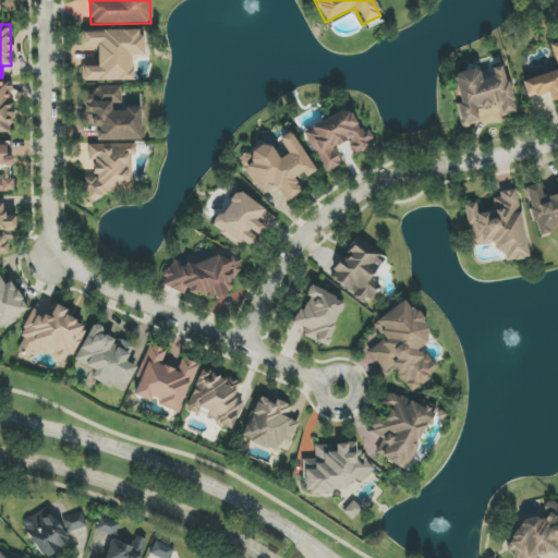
[(82,81),(131,81),(131,56),(143,56),(142,31),(82,31),(82,46),(70,46),(70,67),(82,67),(82,81)]
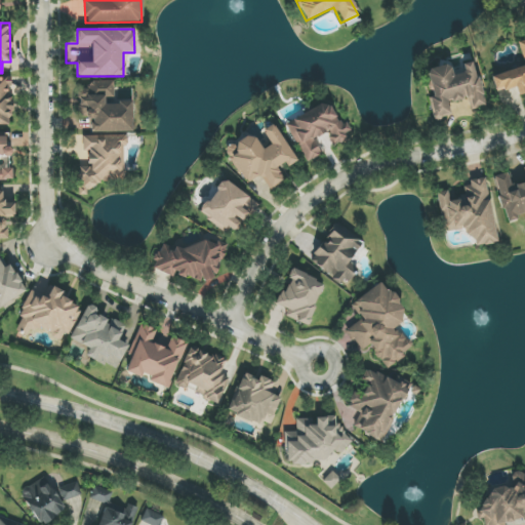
[(524,66),(491,76),(496,92),(516,87),(517,93),(524,91),(524,40),(519,42),(524,65),(524,66)]
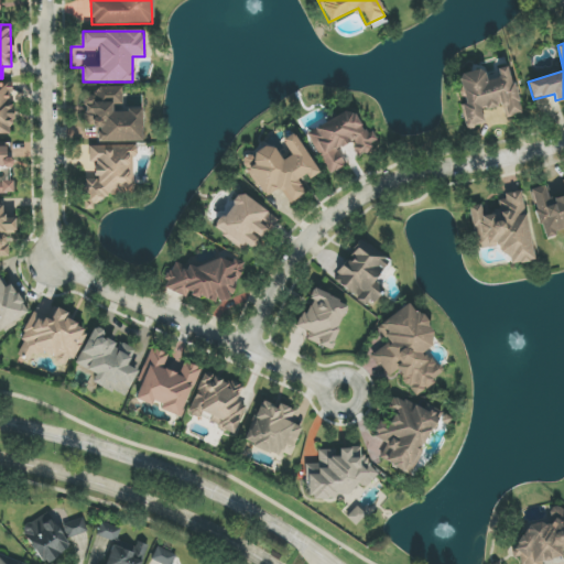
[(520,114),(510,66),(497,68),(499,78),(485,80),(483,69),(458,75),(465,104),(461,105),(466,129),(486,125),(483,110),(505,106),(507,117),(520,114)]
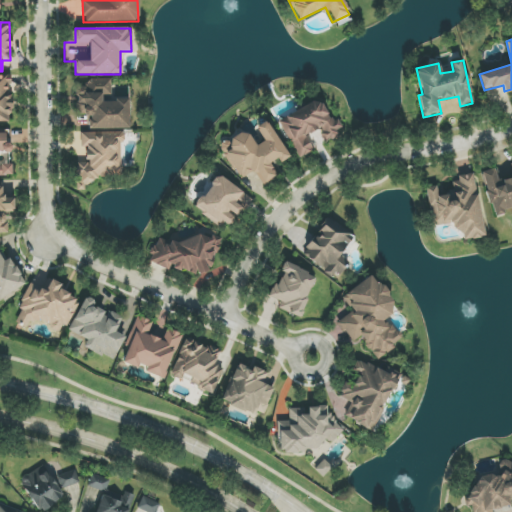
[(0,121),(10,122),(10,75),(0,75),(0,121)]
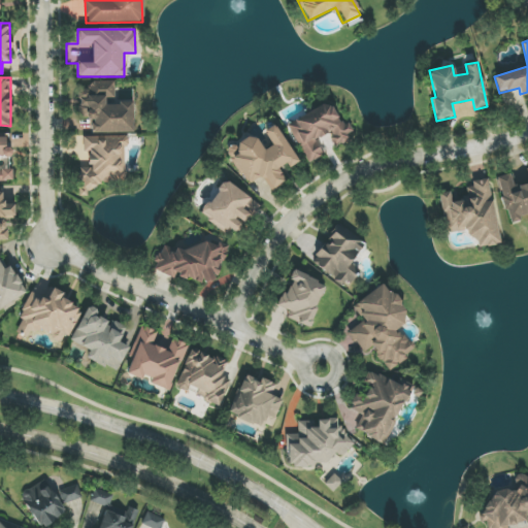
[(133,132),(132,101),(114,101),(114,81),(90,81),(90,89),(77,90),(77,116),(89,114),(89,133),(133,132)]
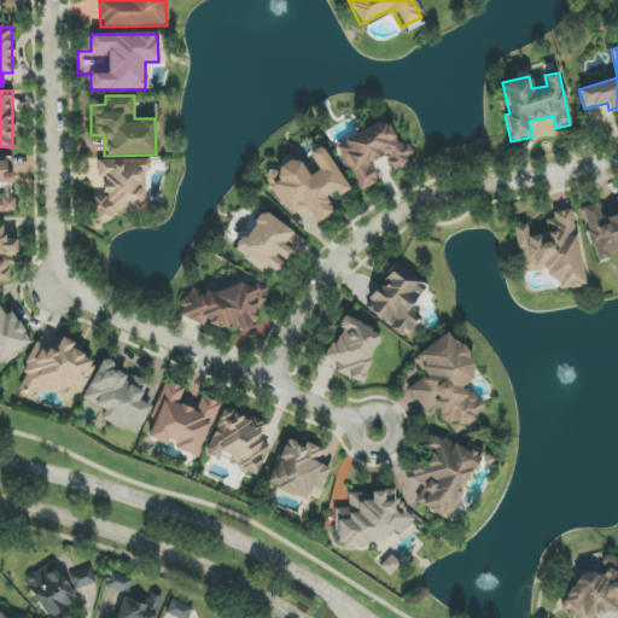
[(339,143),(361,191),(378,184),(369,164),(385,157),(392,172),(410,164),(390,120),(339,143)]
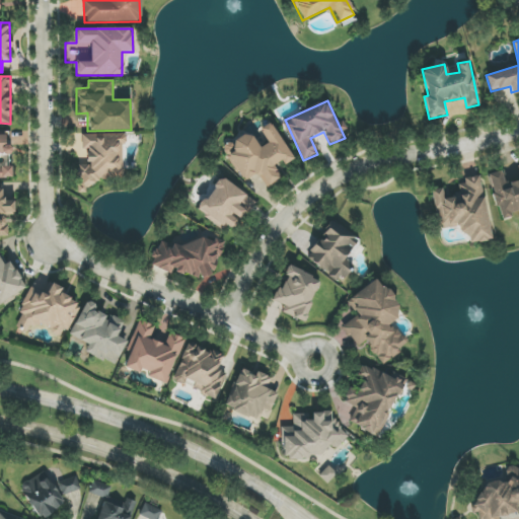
[(242,182),(258,173),(267,189),(281,180),(273,165),(282,161),(284,165),(292,160),(271,122),(260,128),(268,144),(257,149),(248,133),(223,147),(242,182)]
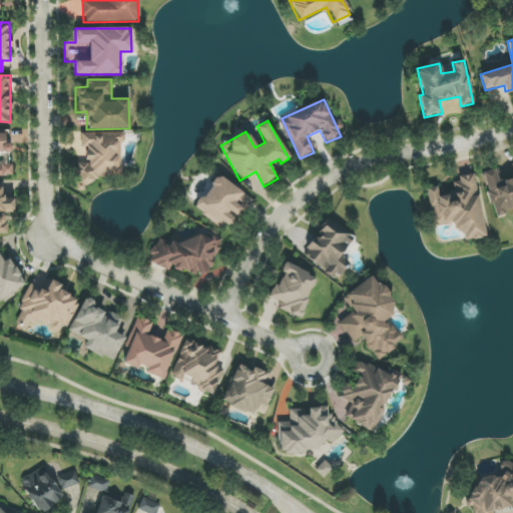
[(0,175),(10,175),(9,131),(0,131),(0,175)]
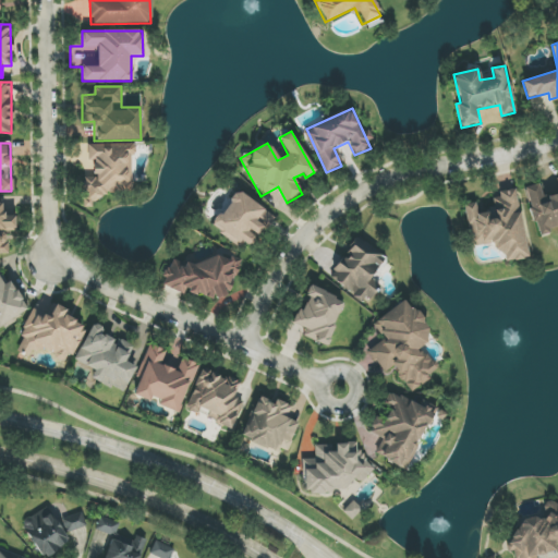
[(80,145),(81,165),(94,165),(94,178),(83,178),(84,207),(94,207),(94,194),(133,193),(132,144),(80,145)]
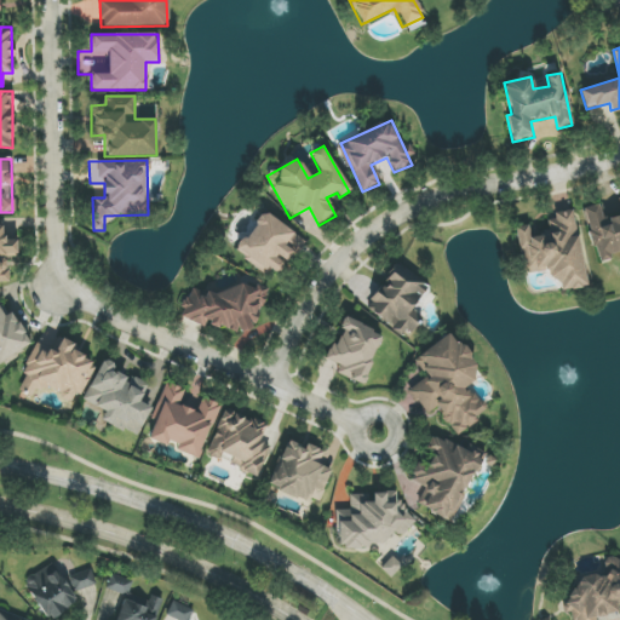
[(583,207),(596,262),(619,256),(619,214),(602,219),(600,204),(583,207)]
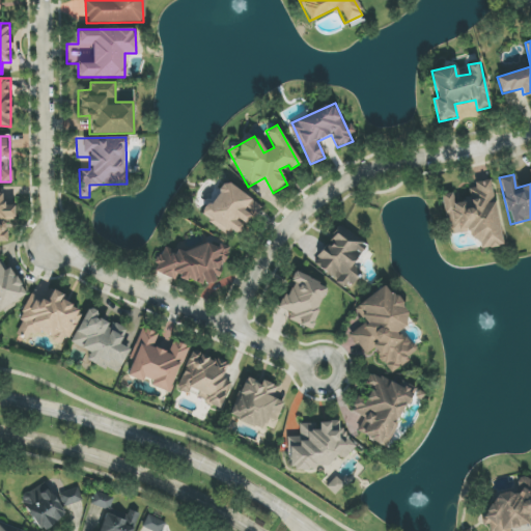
[(261,204),(224,182),(202,217),(229,233),(231,230),(238,233),(245,223),(248,225),(261,204)]
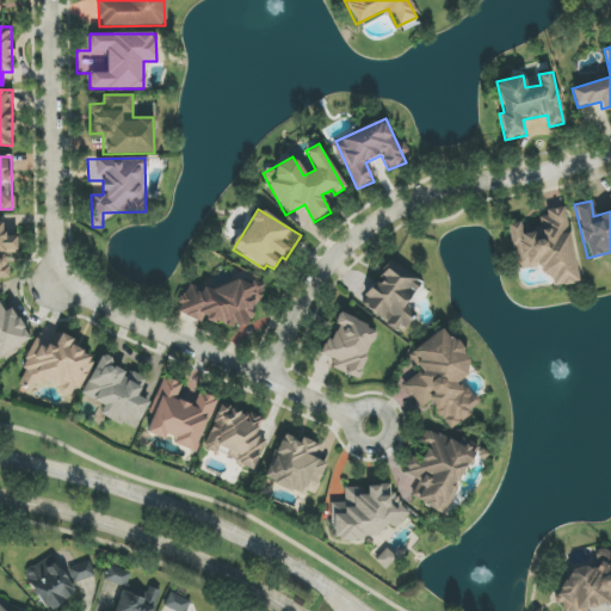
[(579,282),(566,209),(539,214),(542,228),(523,232),(522,222),(508,224),(517,271),(541,266),(542,277),(550,276),(553,287),(579,282)]
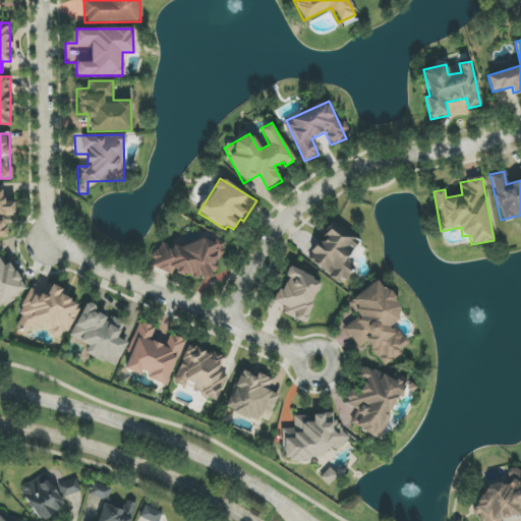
[(0,237),(6,238),(7,215),(14,215),(14,203),(2,201),(3,186),(0,186),(0,237)]
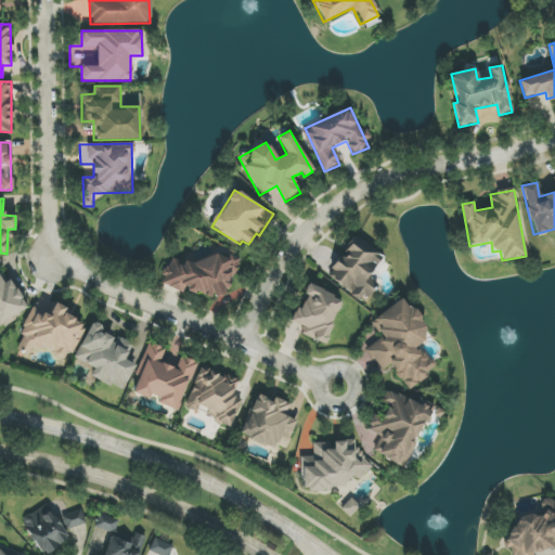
[(384,258),(357,236),(326,274),(362,304),(376,285),(368,278),(384,258)]
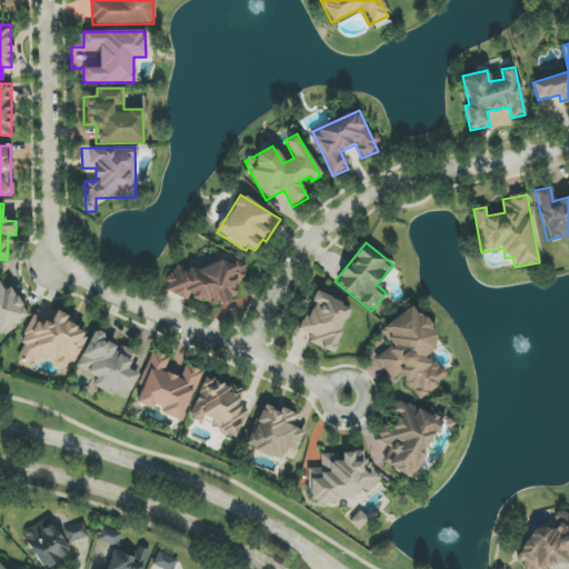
[(247,262),(222,255),(217,272),(175,259),(165,291),(189,299),(190,296),(232,309),(247,262)]
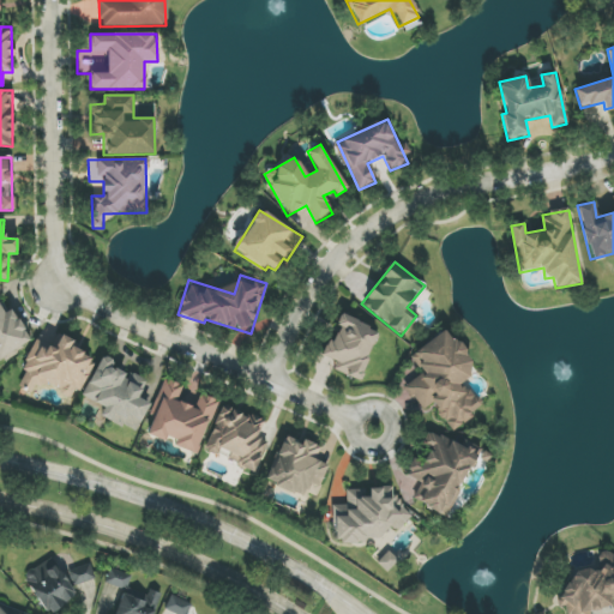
[(0,359),(28,342),(0,295),(0,359)]
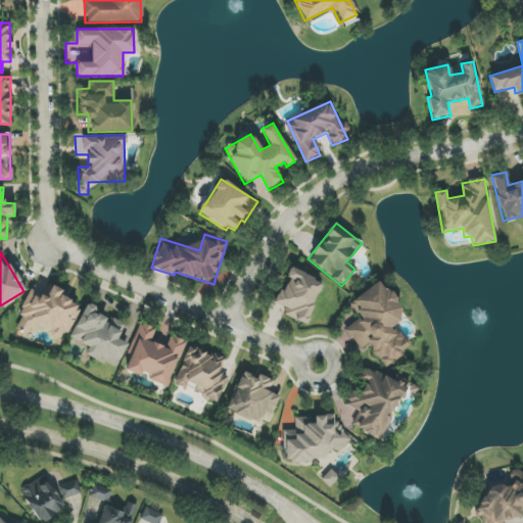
[(305,324),(323,282),(290,269),(273,310),(305,324)]
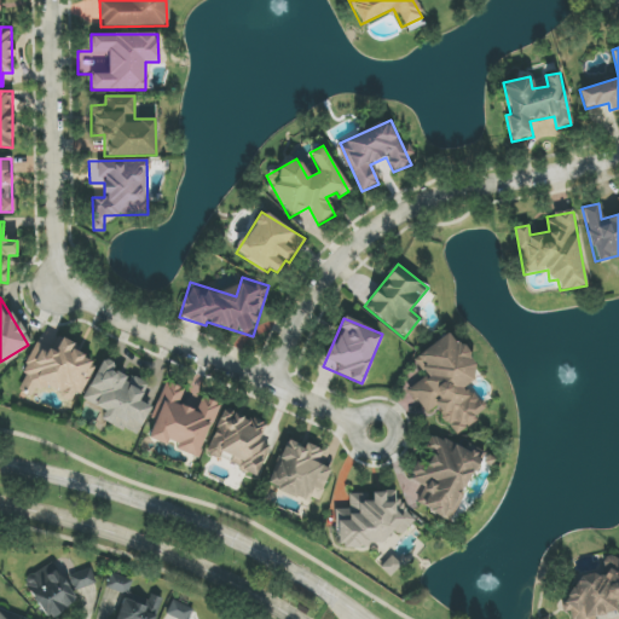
[(414,359),(426,376),(409,389),(427,414),(435,408),(456,434),(485,411),(466,386),(481,374),(449,331),(414,359)]
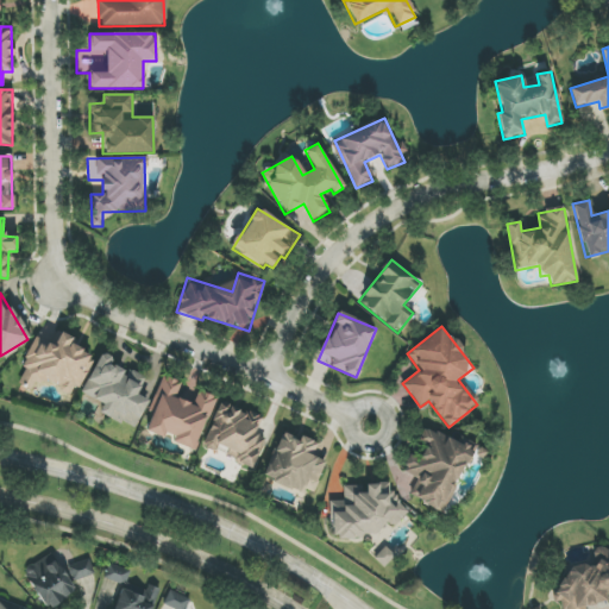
[(82,394),(104,403),(100,413),(136,428),(148,400),(137,395),(145,377),(130,370),(129,372),(111,364),(113,358),(100,352),(82,394)]
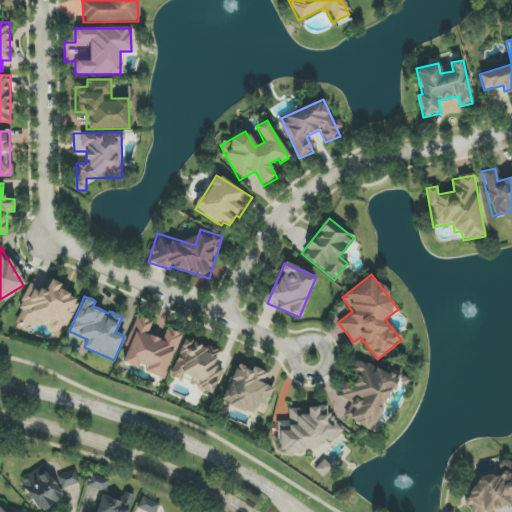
[(165,378),(181,334),(167,329),(163,339),(148,334),(153,322),(138,316),(121,362),(139,369),(165,378)]
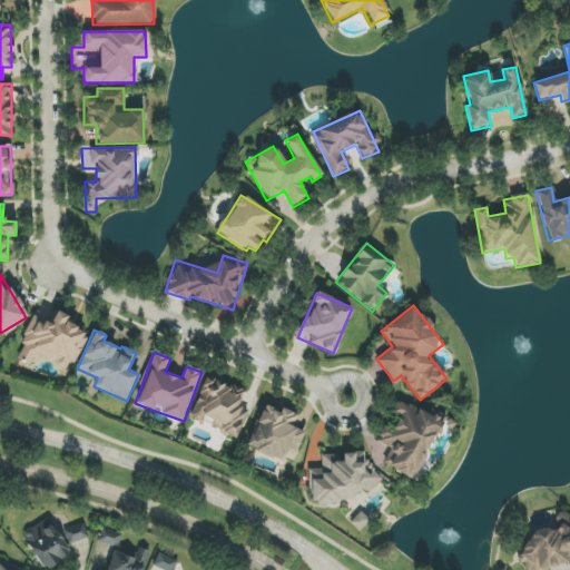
[(237,438),(247,410),(239,408),(245,391),(206,376),(190,419),(204,424),(237,438)]
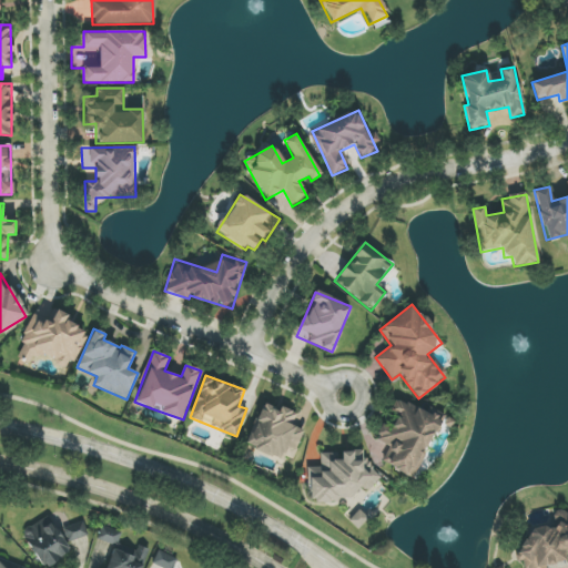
[(412,478),(443,421),(398,396),(391,409),(399,415),(392,428),(384,424),(375,439),(388,447),(381,460),(412,478)]
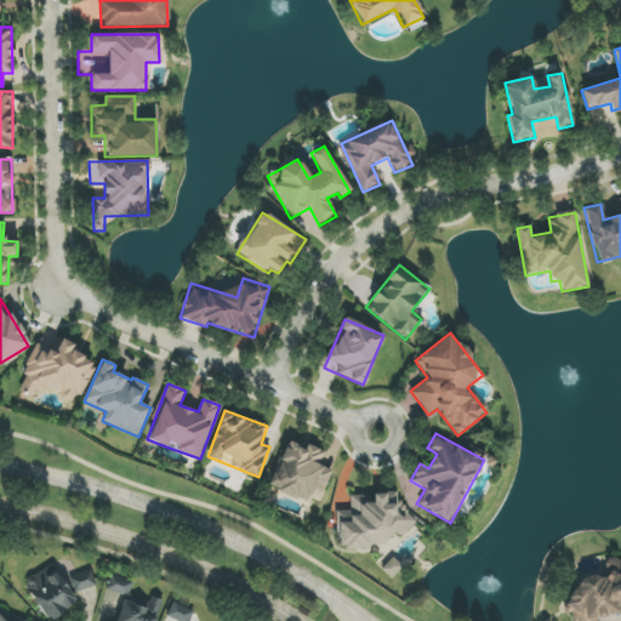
[(334,467),(322,463),(325,453),(286,439),(269,488),(320,506),(334,467)]
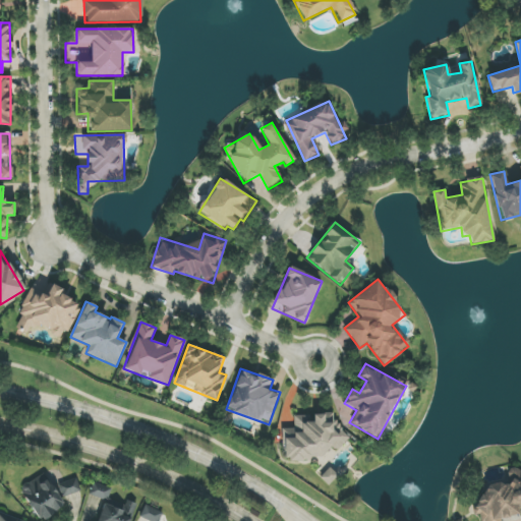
[(282,429),(286,458),(346,452),(342,420),(334,421),(333,413),(310,415),(310,414),(293,416),(295,427),(282,429)]
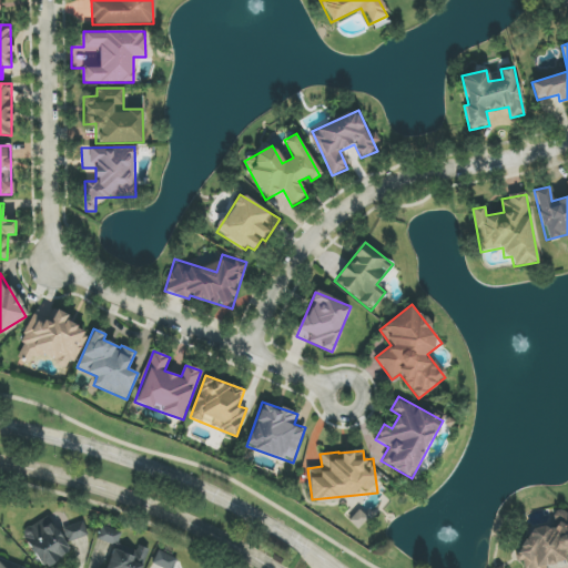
[(567,513),(559,507),(553,516),(557,519),(557,527),(534,527),(529,534),(528,544),(528,545),(524,540),(517,548),(517,560),(526,567),(566,567),(564,566),(566,566),(566,549),(567,550),(567,513)]
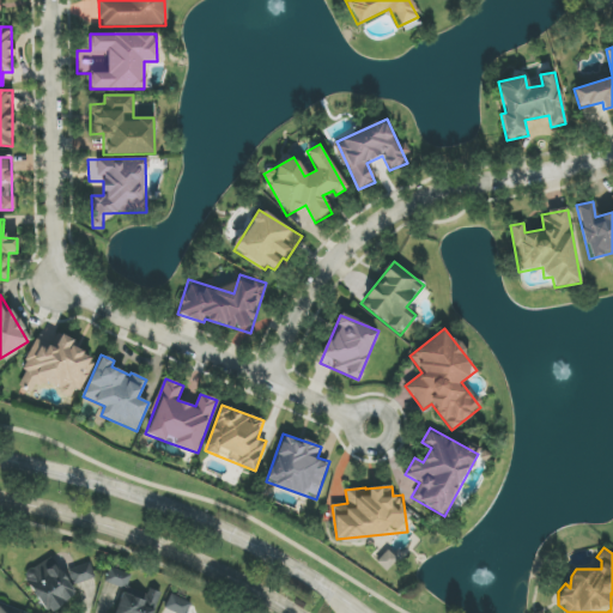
[(399,559),(389,550),(376,563),(387,572),(399,559)]
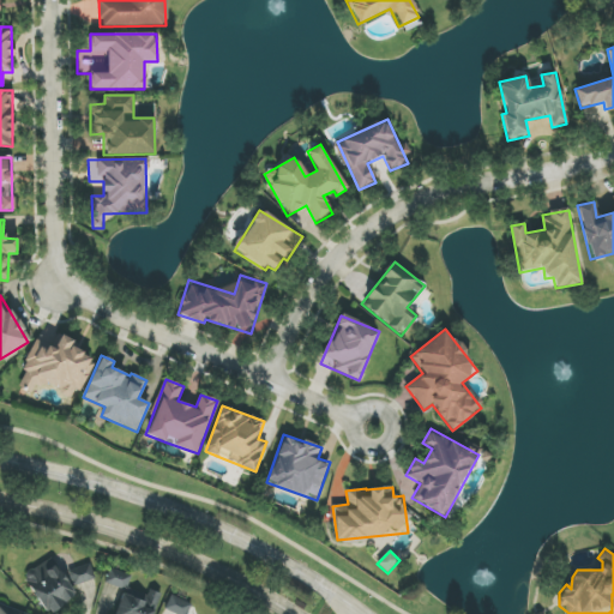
[(46,613),(100,579),(89,561),(64,577),(53,558),(23,576),(46,613)]
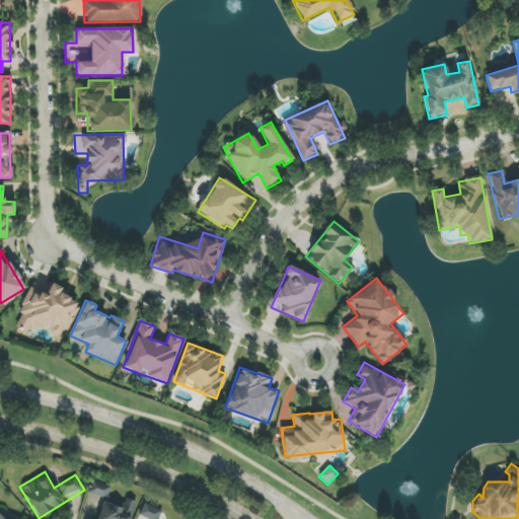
[(88,494),(107,499),(110,487),(92,482),(88,494)]
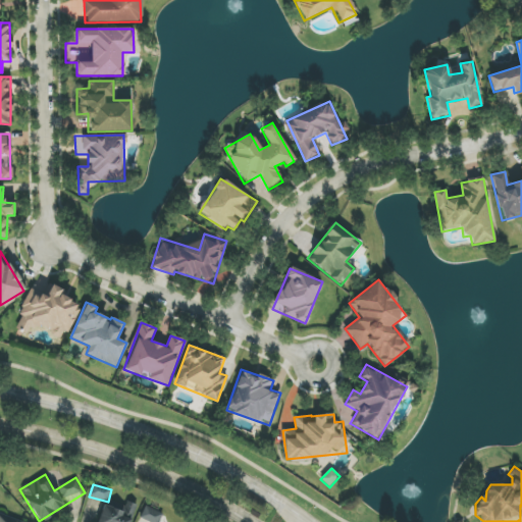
[(131,521),(134,506),(103,502),(99,521),(131,521)]
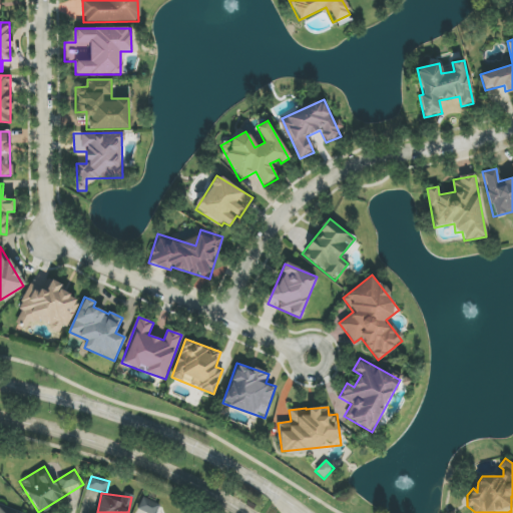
[(157,512),(161,505),(143,497),(138,508),(149,512),(157,512)]
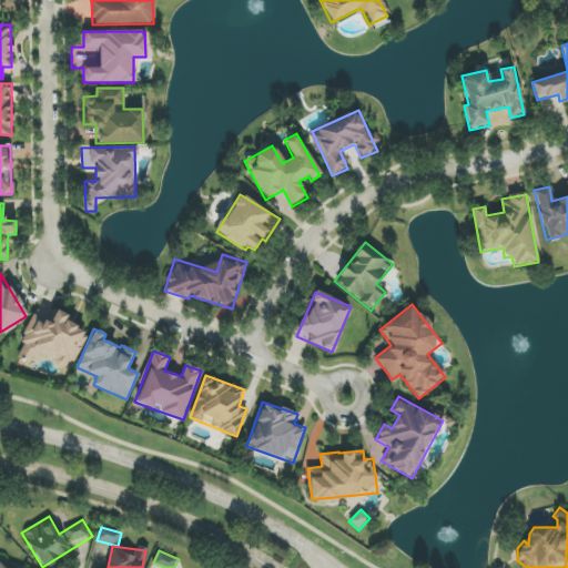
[(0,567),(24,567),(0,558),(0,567)]
